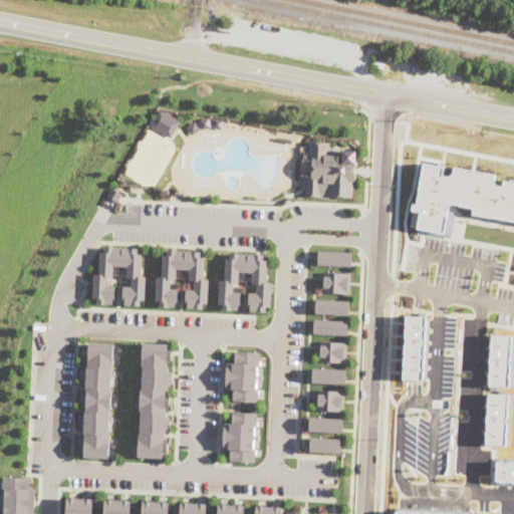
[(172,138),(151,125),(161,108),(181,120),(172,138)]
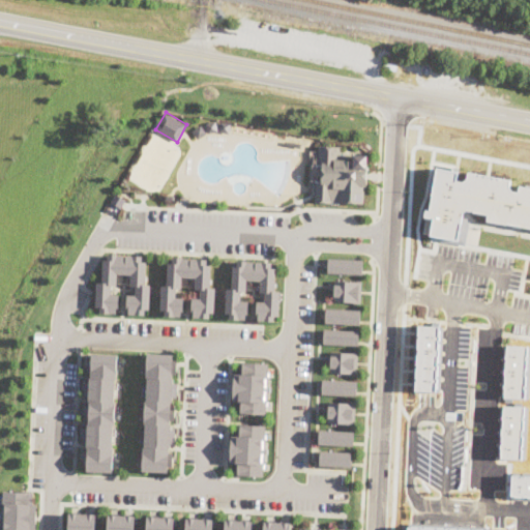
[(218,130),(208,133),(206,122),(216,120),(218,130)]
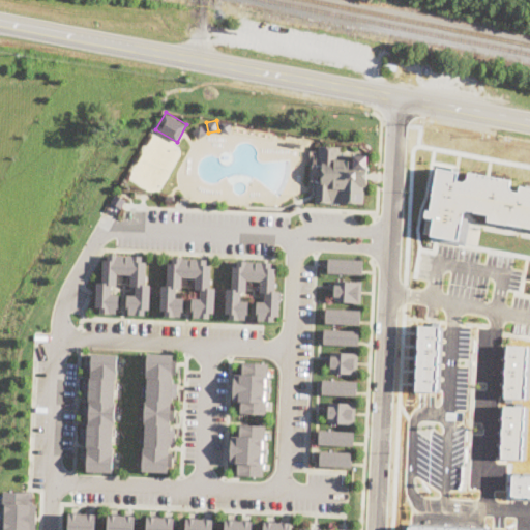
[(230,133),(219,130),(222,120),(232,122),(230,133)]
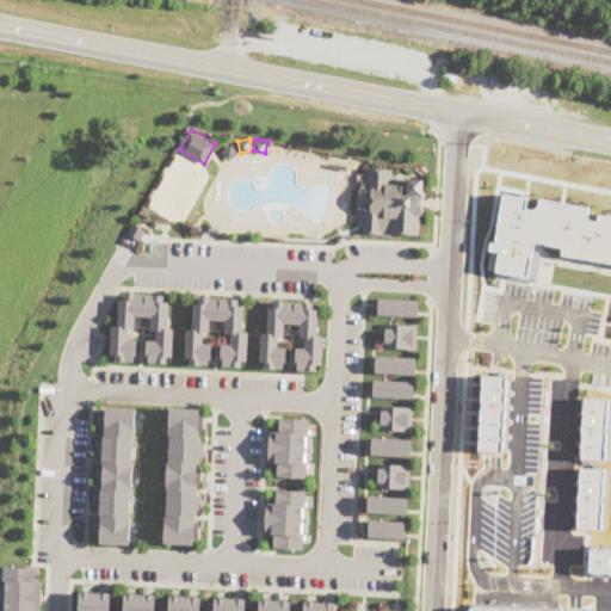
[(239,153),(229,160),(222,150),(232,143),(239,153)]
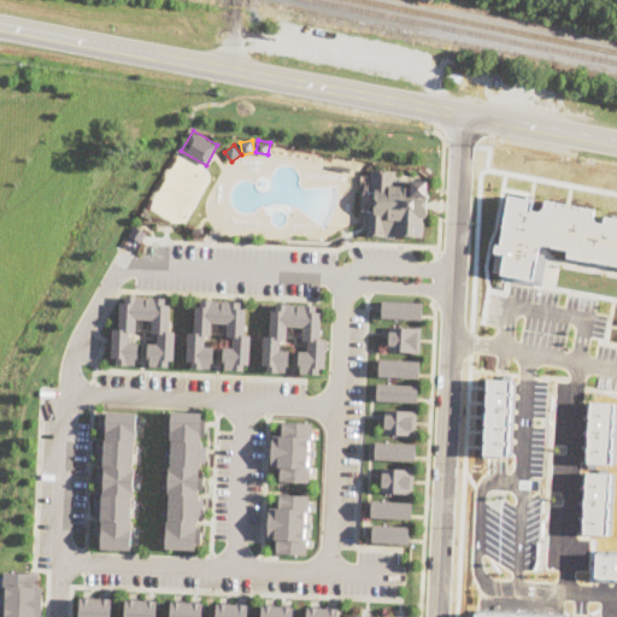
[(427,216),(425,216),(424,236),(386,234),(386,236),(366,235),(368,210),(375,211),(376,191),(370,191),(371,169),(397,170),(397,178),(429,180),(427,216)]
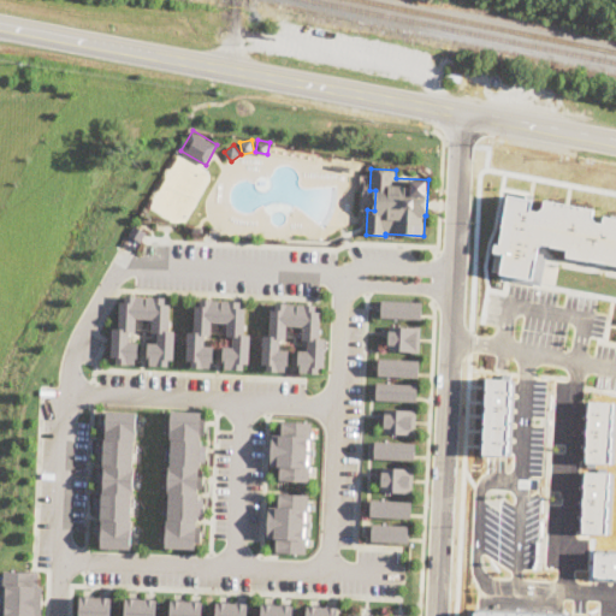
[(615,217),(604,215),(604,221),(596,220),(592,215),(593,208),(544,200),(543,207),(538,211),(531,209),(531,197),(508,194),(499,243),(495,243),(493,250),(503,253),(501,272),(532,278),(537,246),(542,242),(567,248),(566,255),(615,264),(615,217)]
